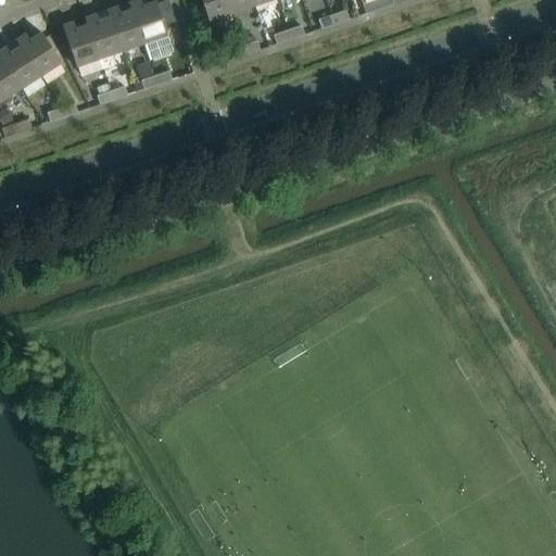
[(139,0),(137,0),(130,2),(144,43),(166,36),(163,24),(174,20),(166,0),(161,0),(142,5),(139,0)]
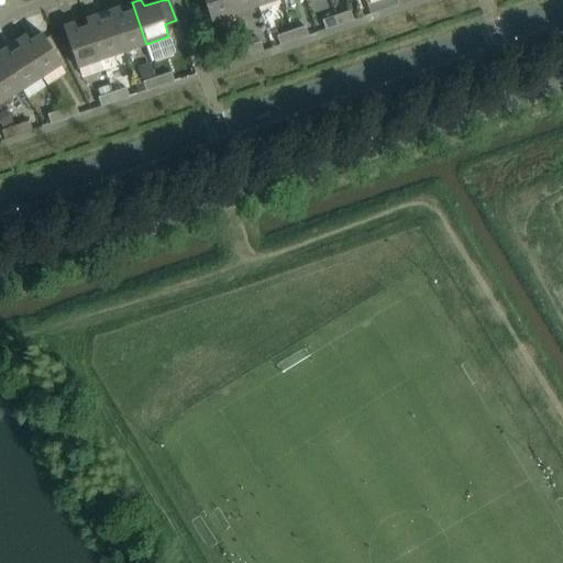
[(202,0),(210,22),(234,14),(229,0),(202,0)]
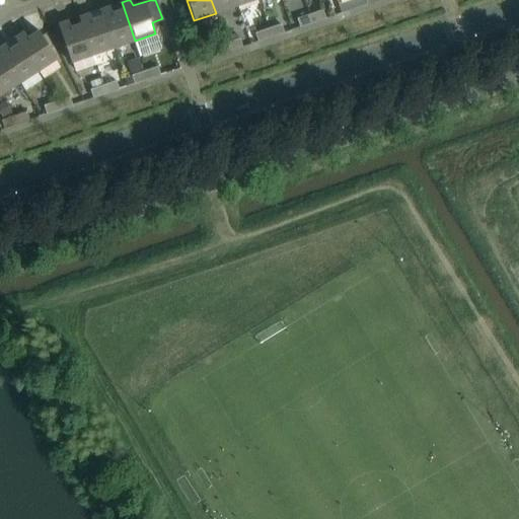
[(211,0),(216,13),(236,6),(234,0),(211,0)]
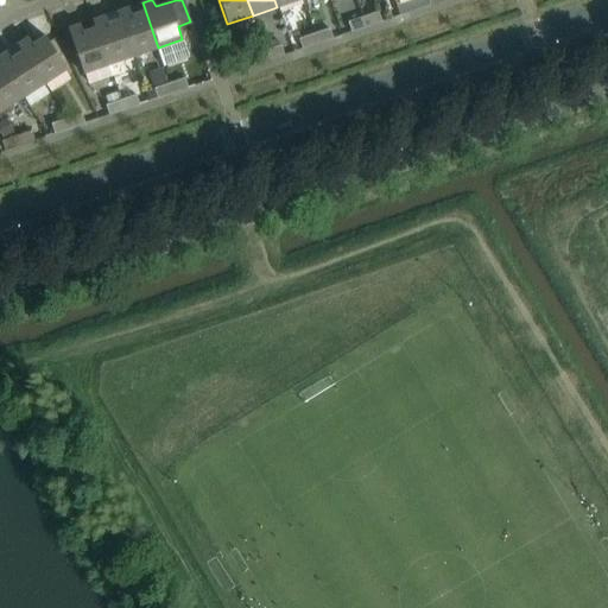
[(399,16),(415,11),(411,0),(396,6),(399,16)]
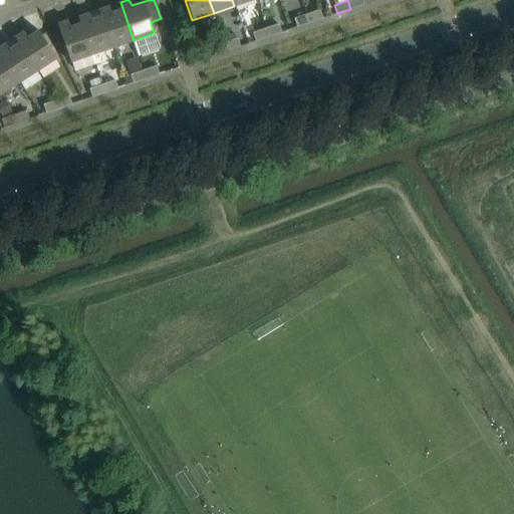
[(347,0),(350,9),(362,4),(360,0),(347,0)]
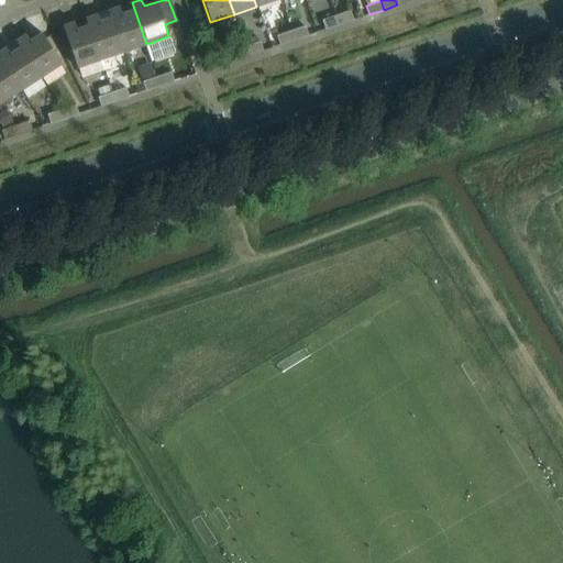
[(122,52),(145,44),(131,3),(130,3),(132,11),(121,14),(118,8),(108,11),(122,52)]
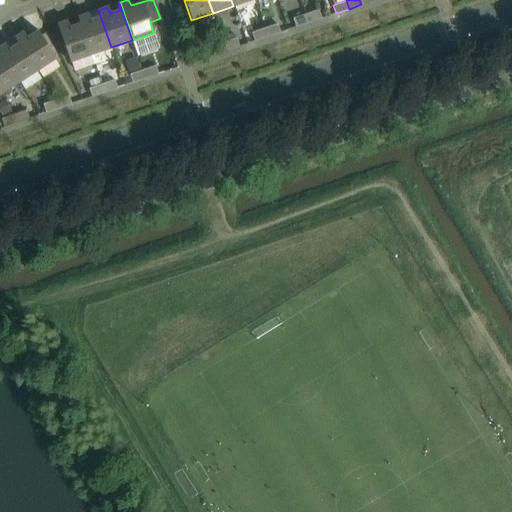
[(92,54),(111,47),(98,10),(97,10),(99,17),(89,20),(87,14),(78,17),(91,54),(92,54)]
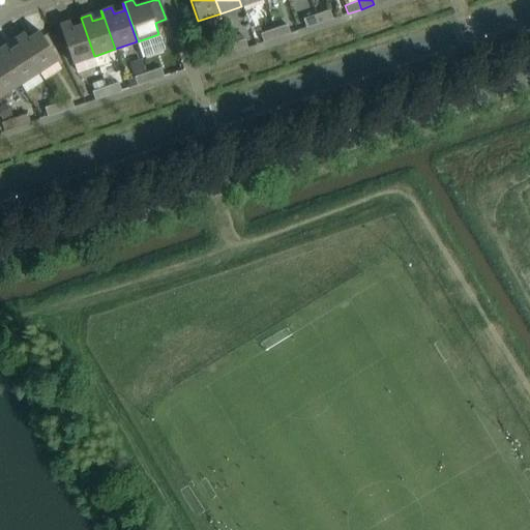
[(316,15),(319,24),(331,19),(329,10),(316,15)]
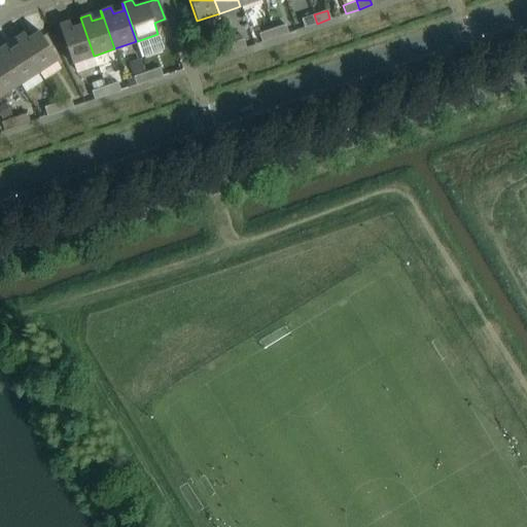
[(304,28),(317,24),(314,14),(301,20),(304,28)]
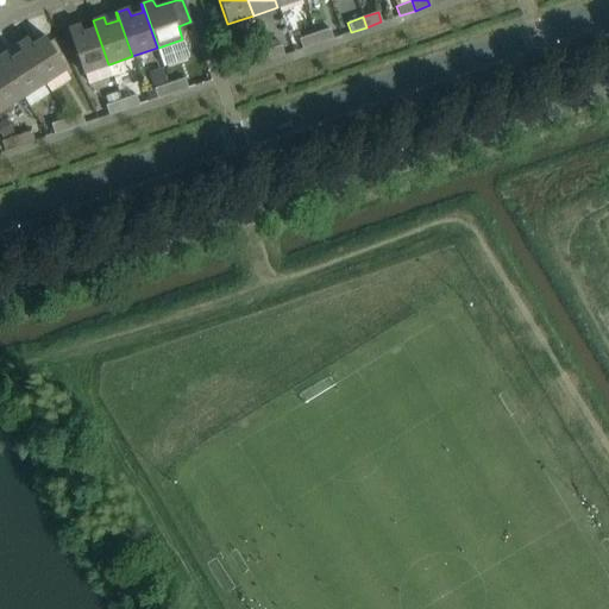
[(108,64),(93,20),(92,20),(94,29),(82,32),(80,25),(67,29),(82,74),(85,73),(88,85),(113,76),(110,64),(108,64)]
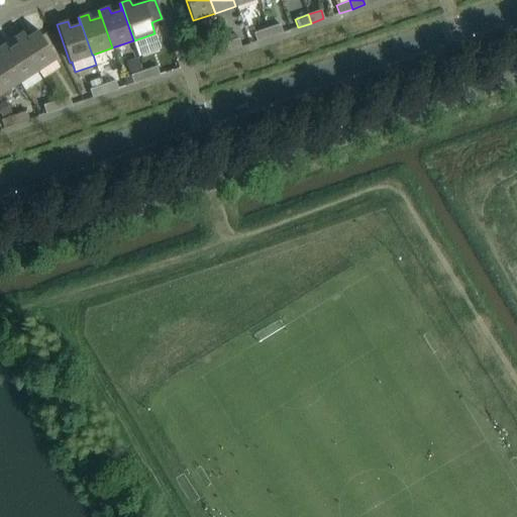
[(267,28),(270,37),(282,32),(280,24),(267,28)]
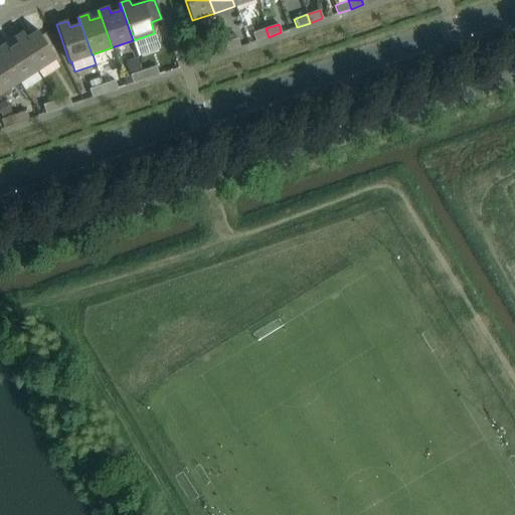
[(255,41),(269,37),(266,28),(252,33),(255,41)]
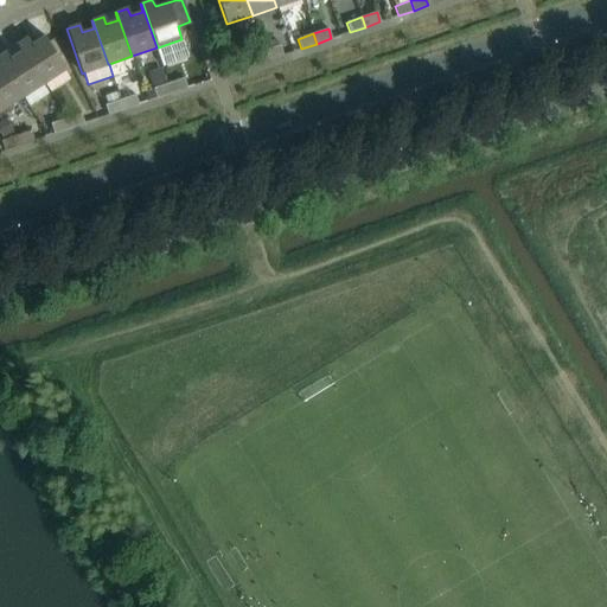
[(18,44),(43,83),(65,69),(44,36),(31,45),(27,38),(18,44)]
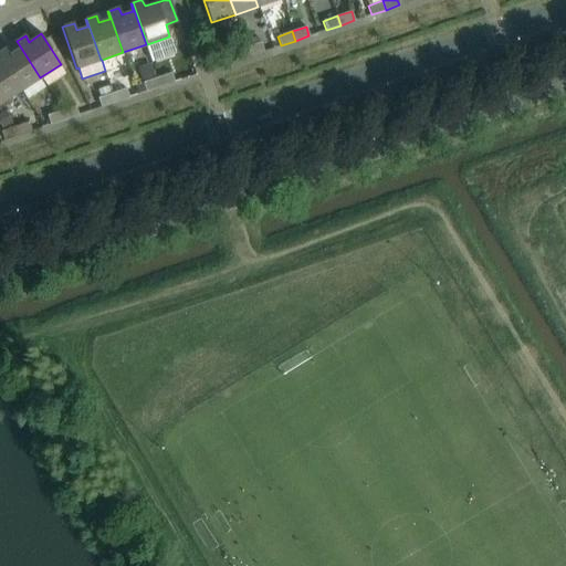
[(0,60),(20,91),(40,77),(17,41),(14,42),(19,48),(9,54),(4,48),(0,51),(0,60)]
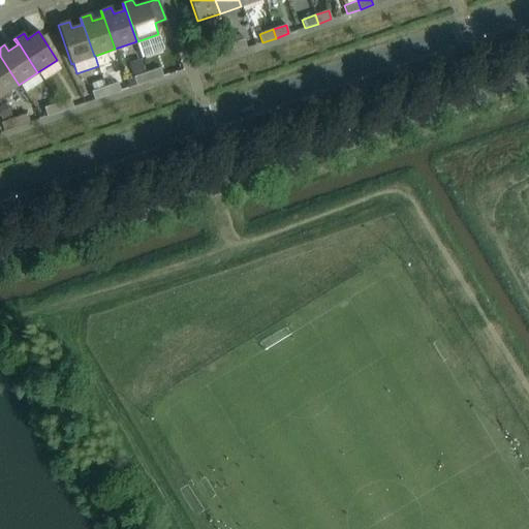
[(230,43),(234,53),(246,48),(244,39),(230,43)]
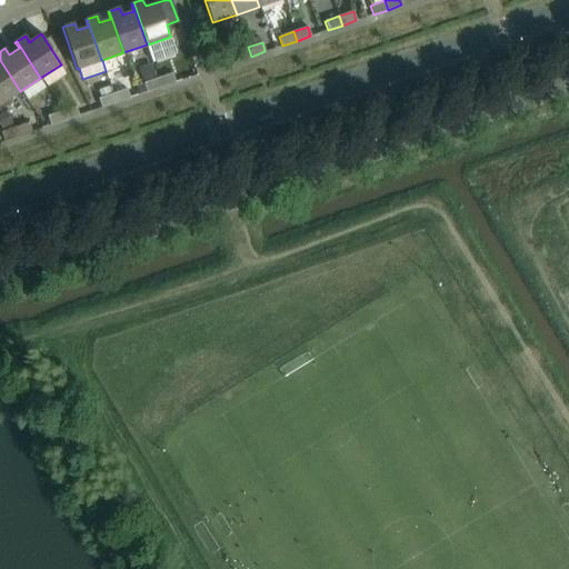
[(237,61),(251,57),(248,47),(233,52),(237,61)]
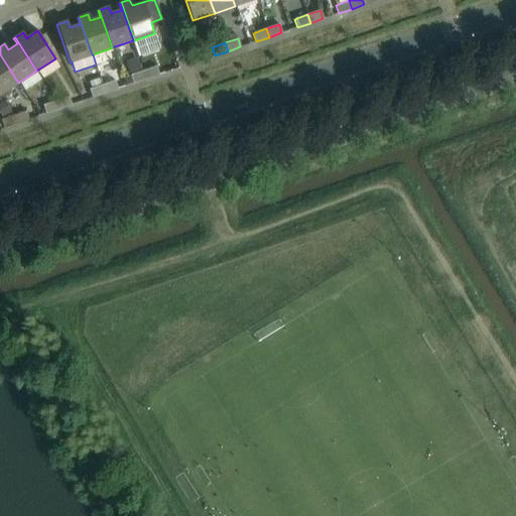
[(143,71),(146,79),(158,75),(156,67),(161,65),(158,53),(140,59),(144,71),(143,71)]
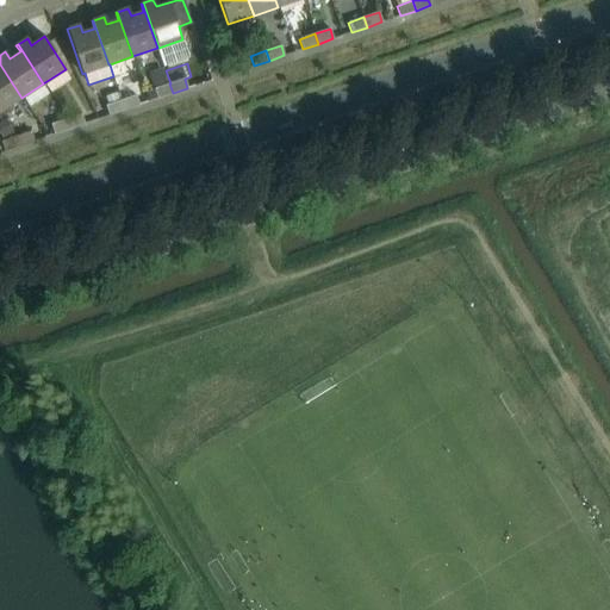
[(0,111),(22,98),(0,64),(0,111)]
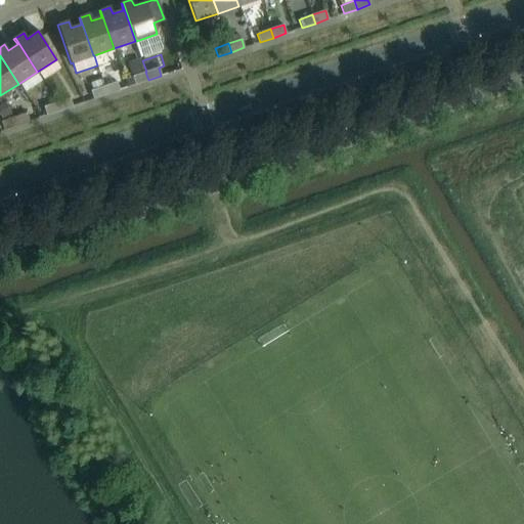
[(135,85),(148,80),(145,72),(132,76),(135,85)]
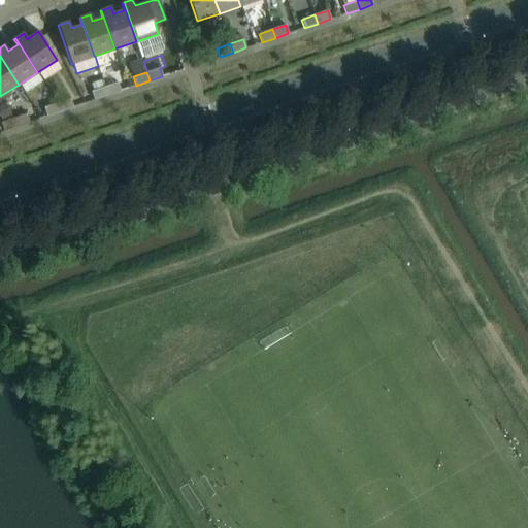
[(104,87),(107,95),(121,91),(118,83),(104,87)]
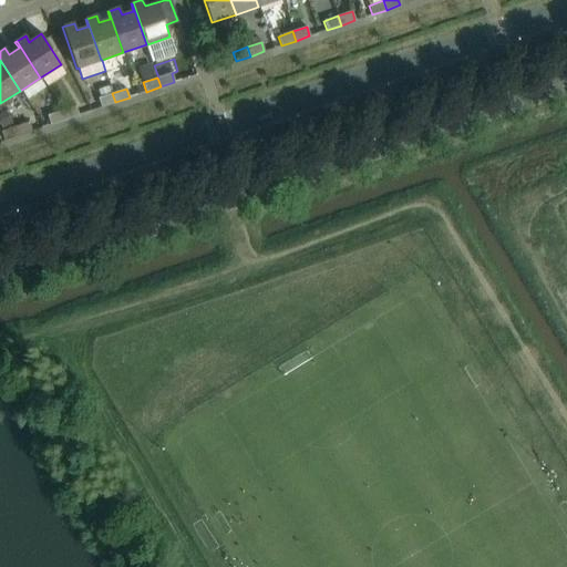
[(101,107),(115,102),(112,93),(98,98),(101,107)]
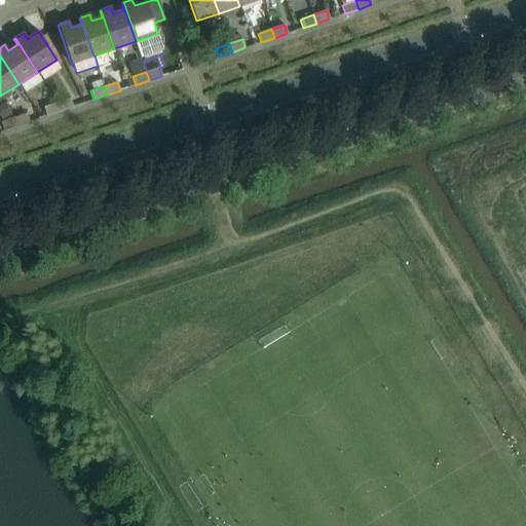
[(57,103),(60,111),(73,107),(70,98),(57,103)]
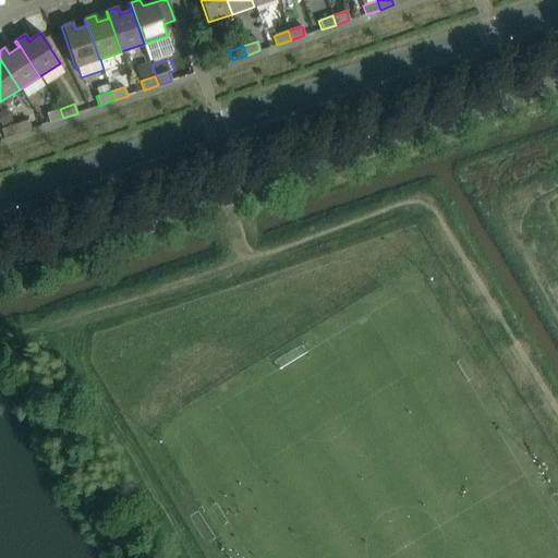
[(49,122),(63,118),(60,109),(46,113),(49,122)]
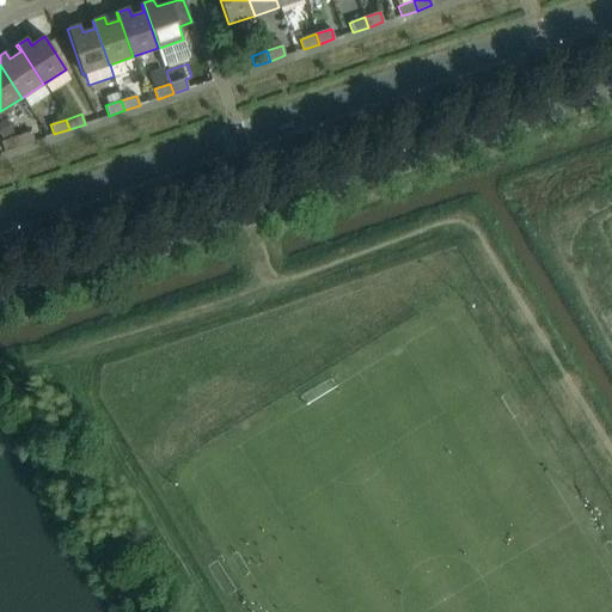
[(16,136),(19,146),(35,141),(31,132),(16,136)]
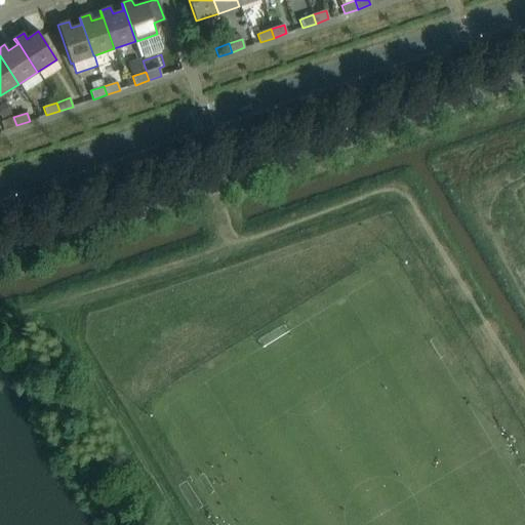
[(3,130),(16,125),(13,117),(0,121),(3,130)]
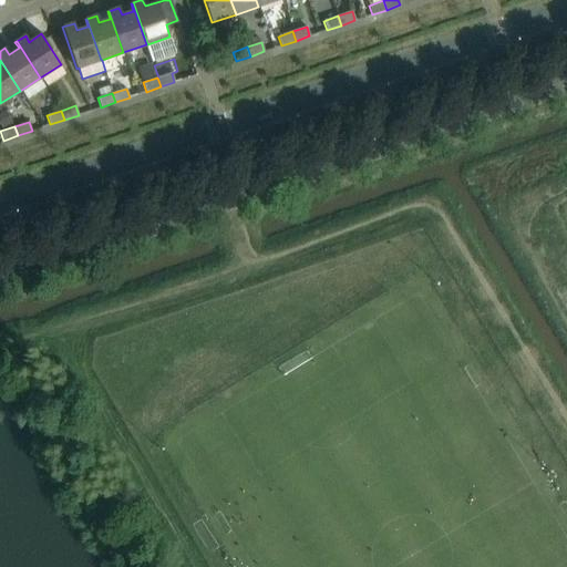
All buildings are outlined.
